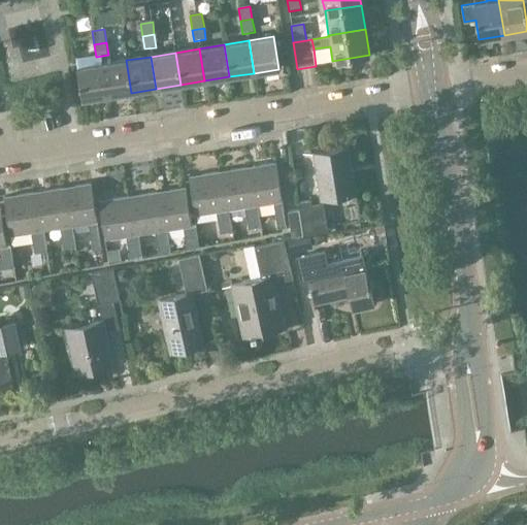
[(106,96),(131,93),(126,60),(101,64),(106,96)]
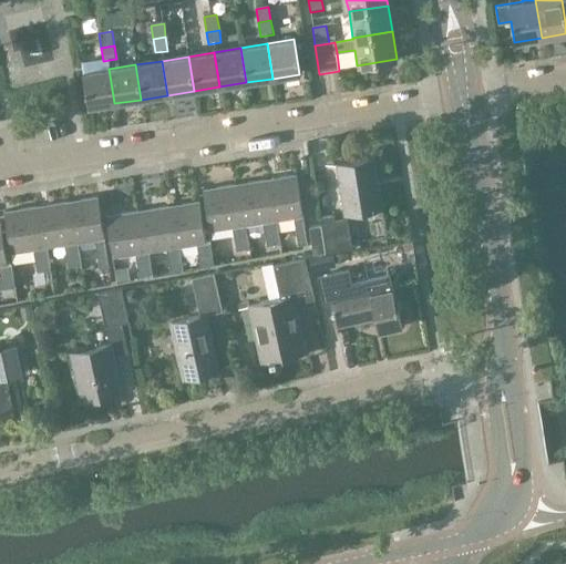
[(88,108),(114,103),(109,69),(82,73),(88,108)]
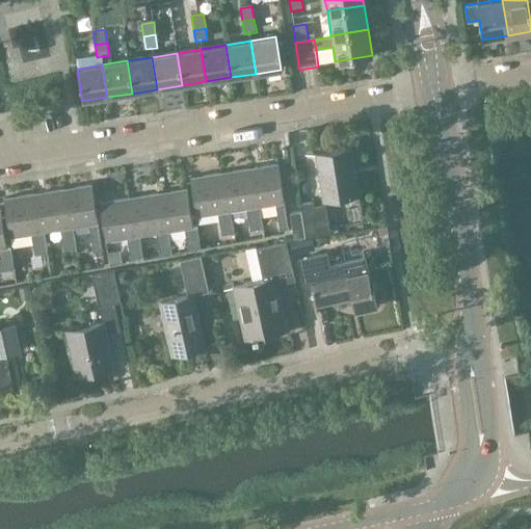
[(323,202),(357,196),(350,150),(317,154),(323,202)]
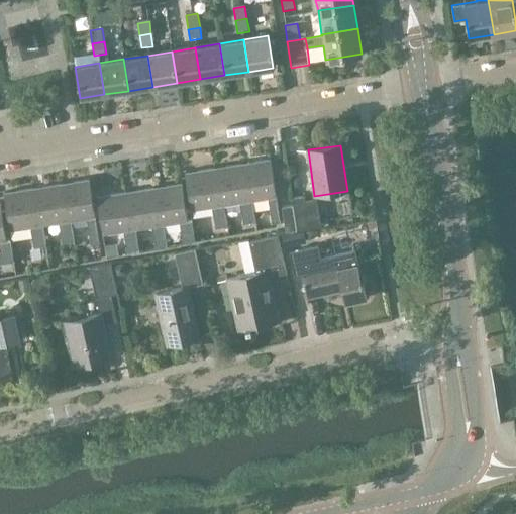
[(269,160),(240,164),(249,224),(255,223),(252,202),(275,198),(269,160)]
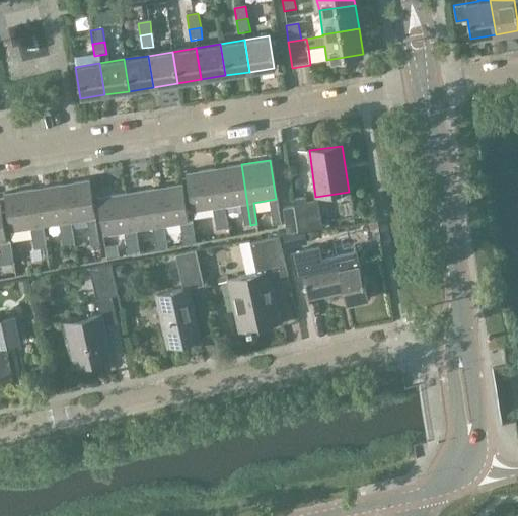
[(241,164),(214,168),(223,229),(228,228),(225,207),(241,205),(244,225),(250,225),(241,164)]
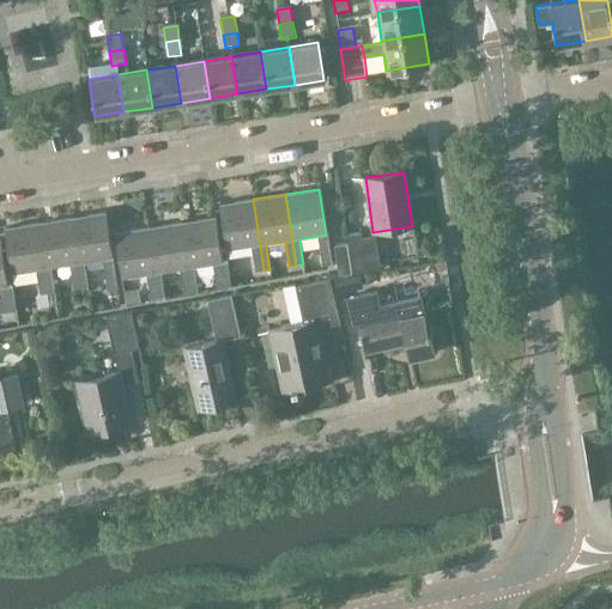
[(256,272),(264,270),(253,199),(219,205),(226,250),(252,247),(256,272)]
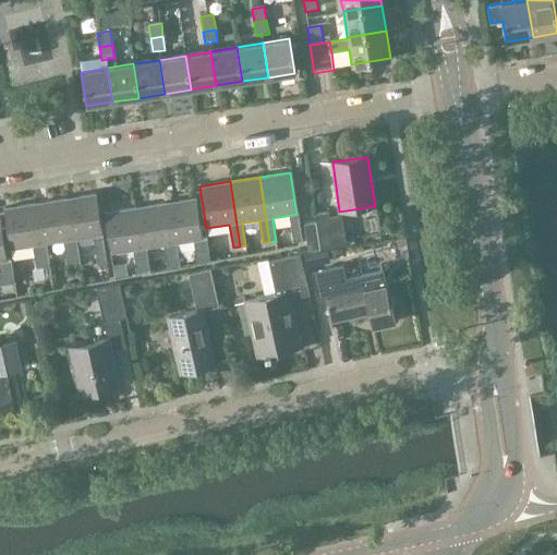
[(95,193),(63,198),(74,264),(81,263),(76,240),(93,237),(101,236),(95,193)]
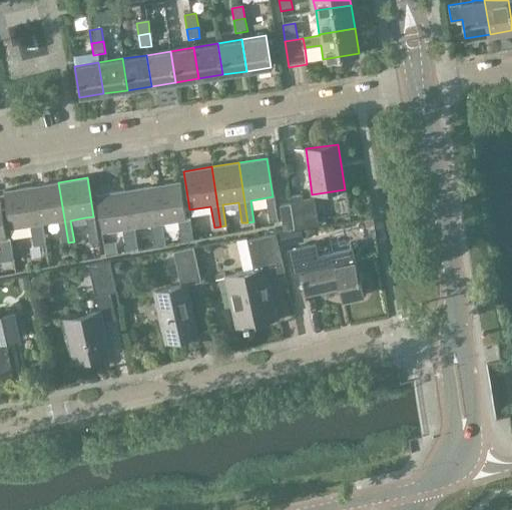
[(58,182),(31,186),(40,246),(46,245),(43,224),(53,222),(58,222),(62,242),(68,242),(58,182)]
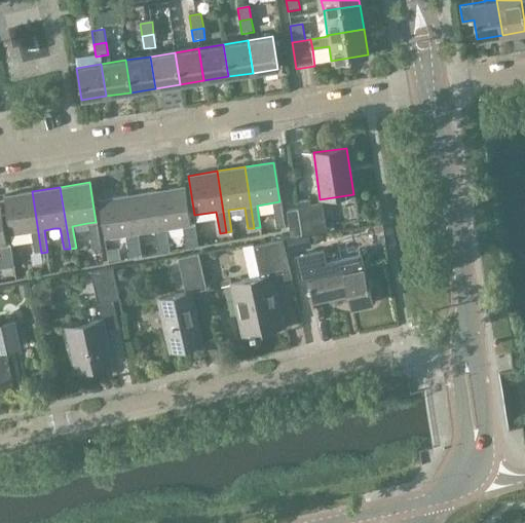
[(184,187),(154,191),(164,252),(171,251),(166,230),(182,227),(185,249),(197,247),(194,225),(190,226),(184,187)]
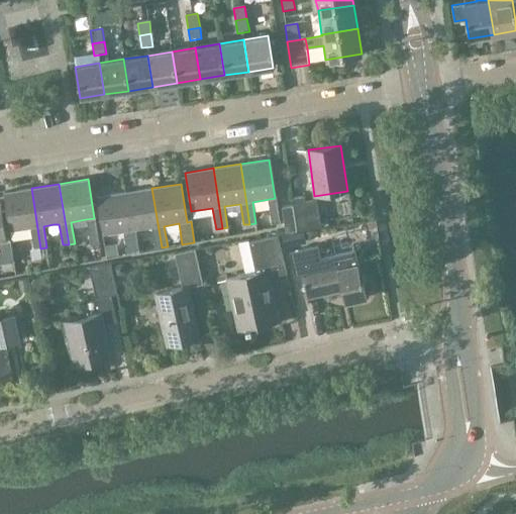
[(34,249),(40,248),(31,188),(2,193),(9,232),(31,228),(34,249)]
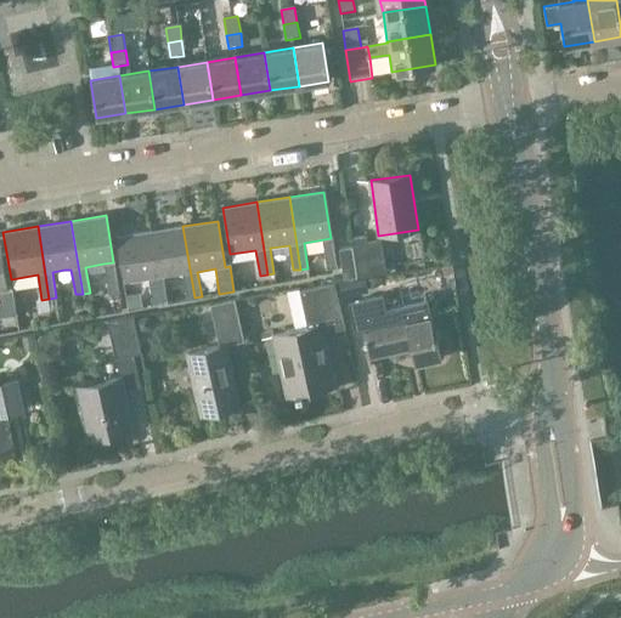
[(182,226),(150,232),(161,304),(168,302),(164,277),(182,275),(187,299),(195,298),(182,226)]
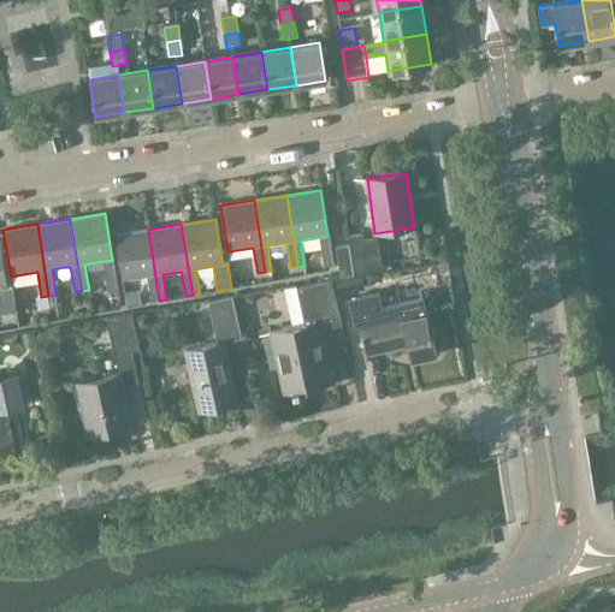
[(159,301),(148,230),(114,235),(122,281),(148,277),(152,302),(159,301)]
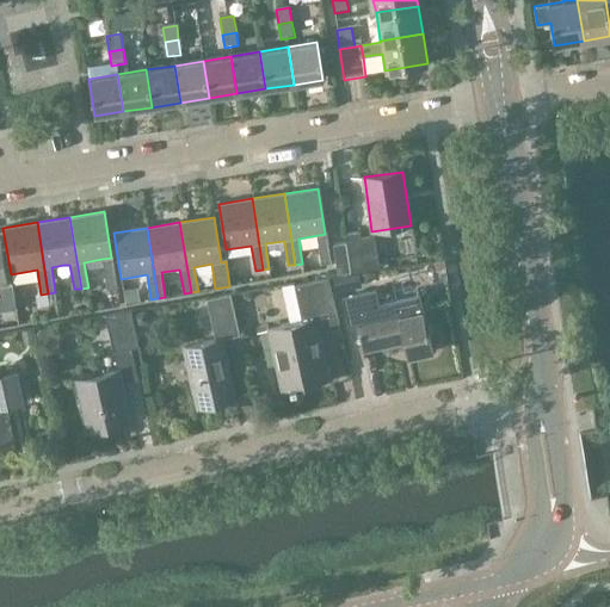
[(380,270),(375,236),(361,239),(361,234),(345,236),(346,245),(351,274),(380,270)]
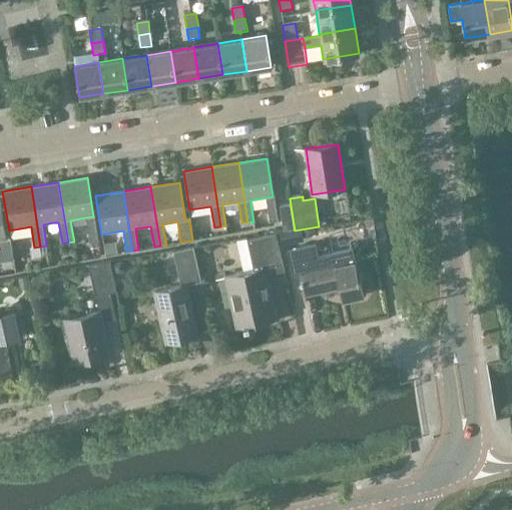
[(284,232),(295,230),(291,205),(280,207),(284,232)]
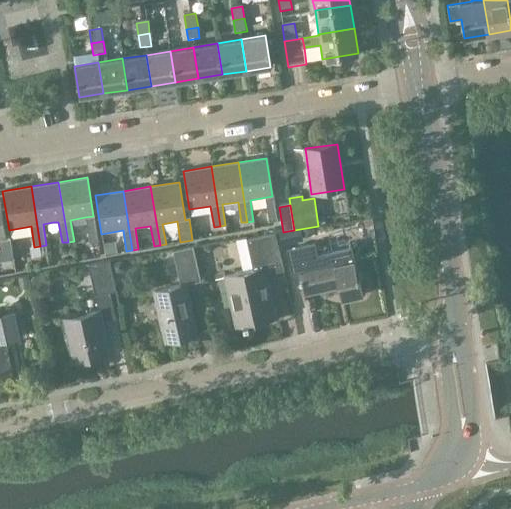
[(274,235),(248,241),(245,241),(251,269),(223,275),(234,327),(242,325),(243,328),(262,324),(261,320),(274,317),(265,276),(284,272),(276,235),(274,236),(274,235)]
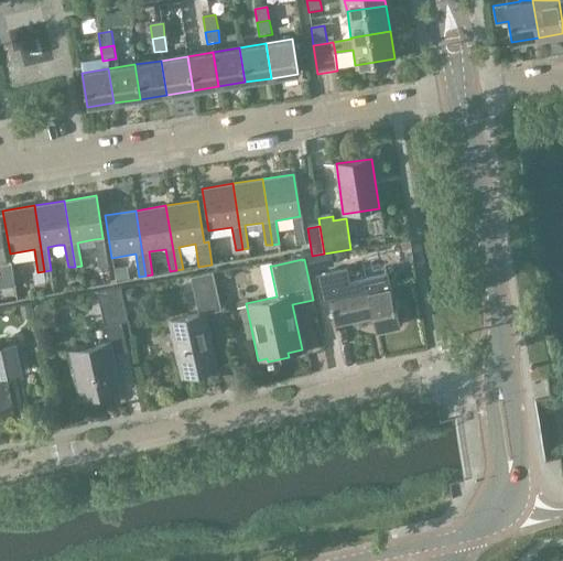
[(253,263),(259,290),(272,287),(267,261),(253,263)]
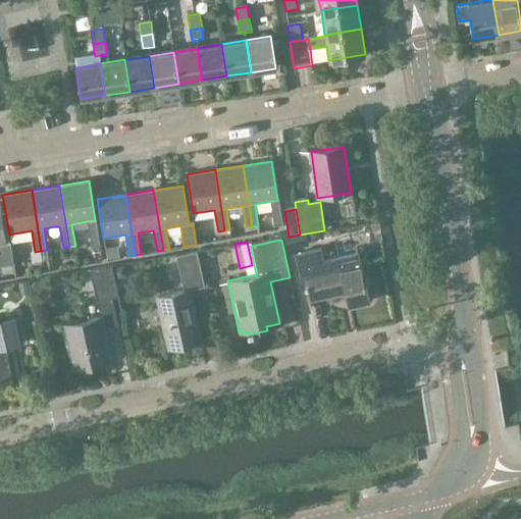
[(364,281),(358,252),(322,260),(320,248),(293,254),(297,273),(303,272),(309,301),(346,293),(348,304),(370,300),(366,281),(364,281)]
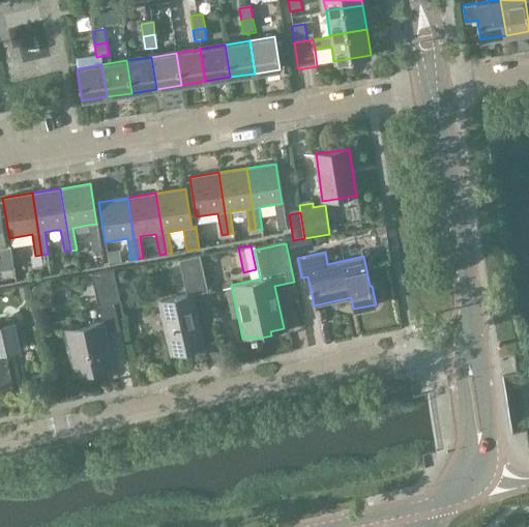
[(186,296),(189,295),(205,292),(198,257),(178,261),(186,296)]
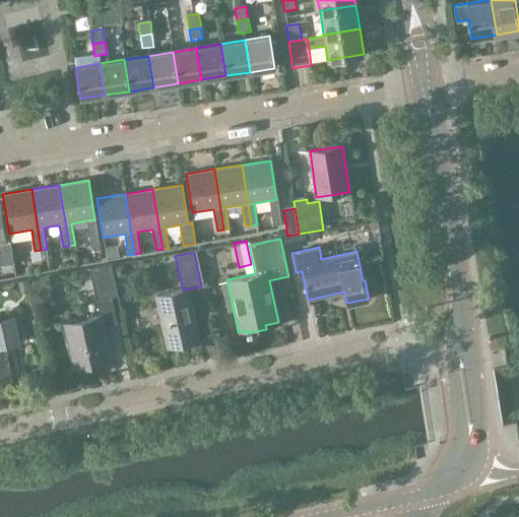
[(96,303),(98,303),(98,300),(111,297),(112,300),(119,298),(112,267),(89,270),(96,303)]
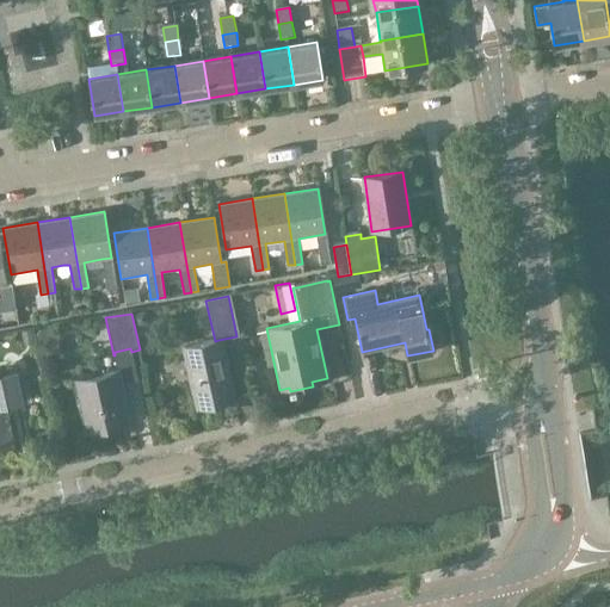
[(198,409),(209,407),(233,401),(219,340),(215,341),(184,348),(198,409)]
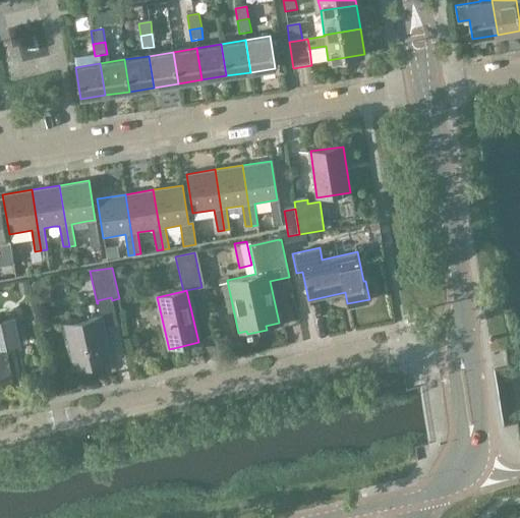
[(117,327),(112,300),(98,303),(102,318),(64,326),(74,370),(113,362),(106,330),(117,327)]
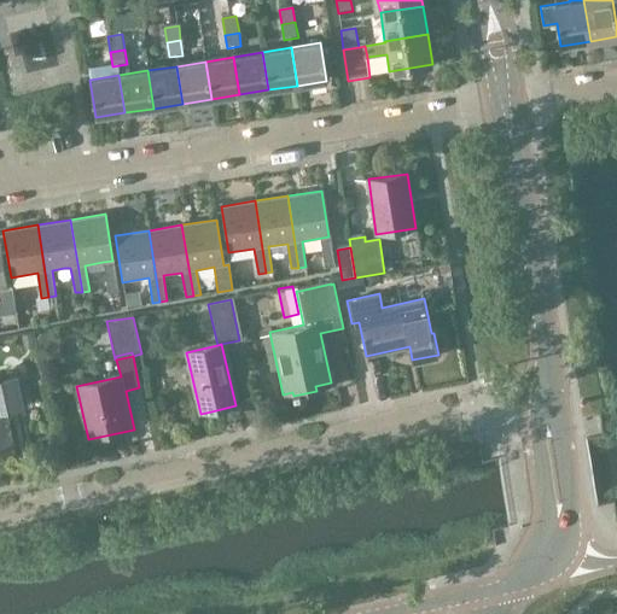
[(5,413),(24,408),(16,374),(0,378),(0,457),(15,455),(5,413)]
